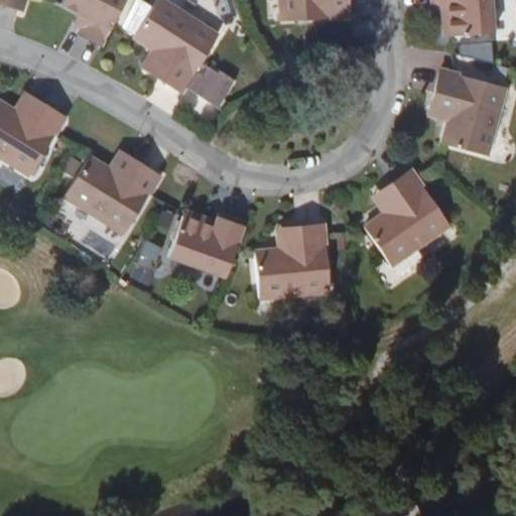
[(0,0),(0,1),(22,9),(24,0),(0,0)]
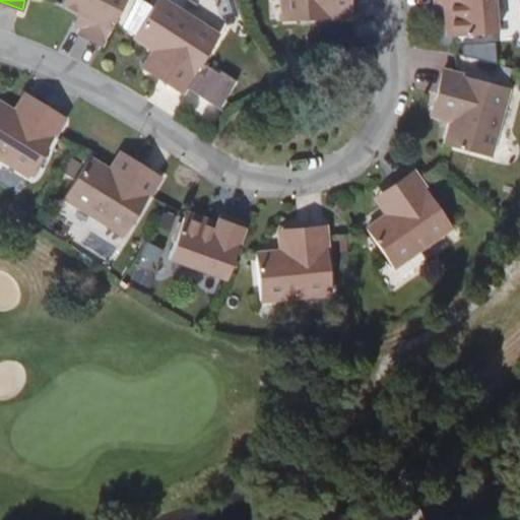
[(113,24),(125,0),(63,0),(62,3),(80,12),(87,15),(82,27),(79,34),(103,45),(113,24)]
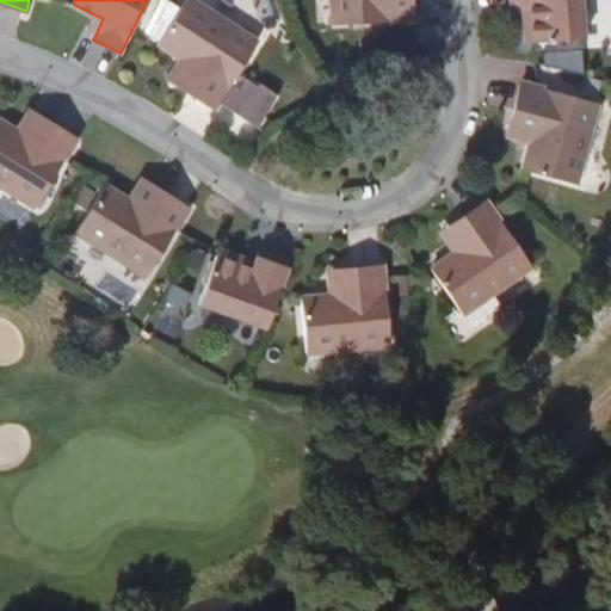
[(186,0),(159,44),(180,57),(191,66),(179,86),(216,107),(258,42),(193,0),(186,0)]
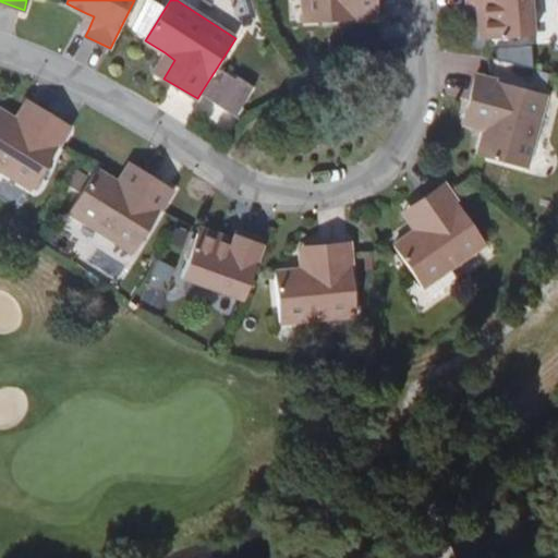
[(366,20),(375,19),(374,0),(302,0),(303,23),(366,20)]
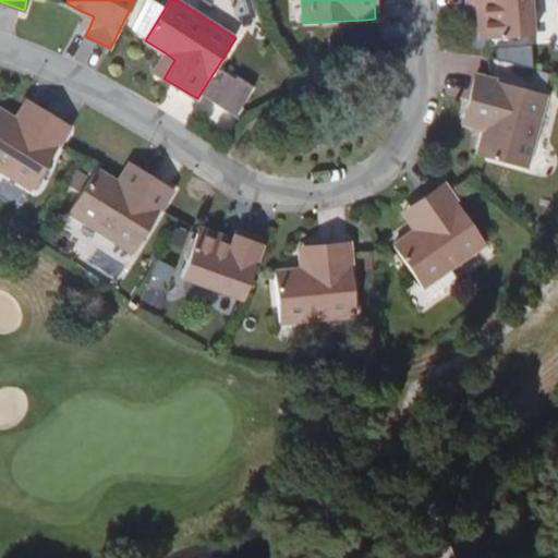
[(465,0),(466,5),(475,4),(484,4),(487,39),(533,36),(529,0),(465,0)]
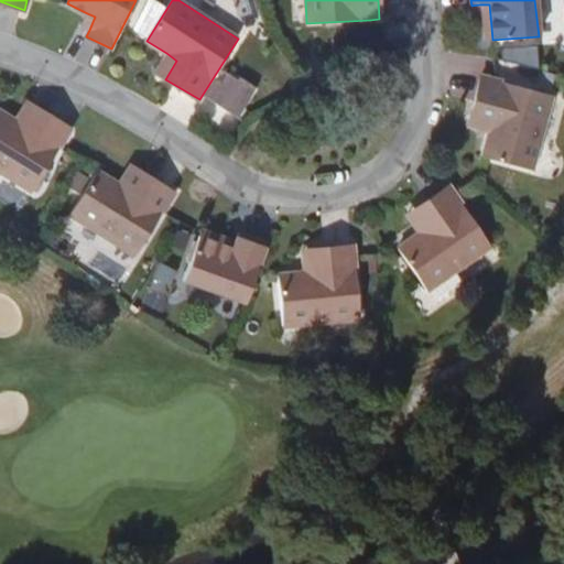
[(484,41),(492,40),(489,4),(480,4),(484,41)]
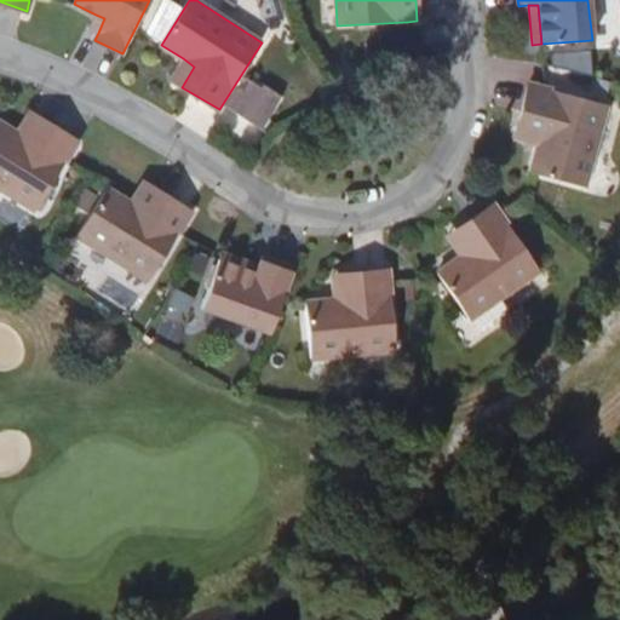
[(89,28),(98,33),(104,18),(96,15),(89,28)]
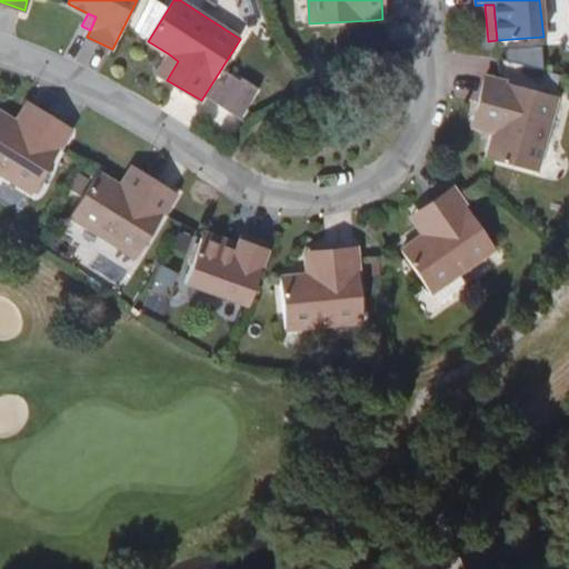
[(156,73),(167,80),(178,61),(168,53),(156,73)]
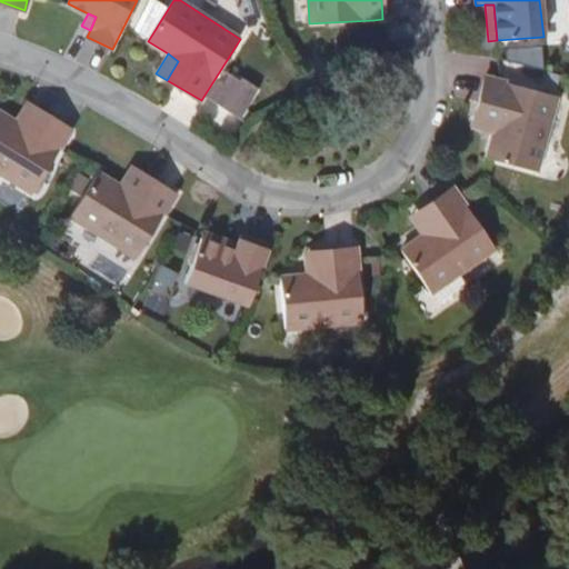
[(495,123),(491,135),(486,158),(535,172),(555,97),(483,78),(473,117),(495,123)]
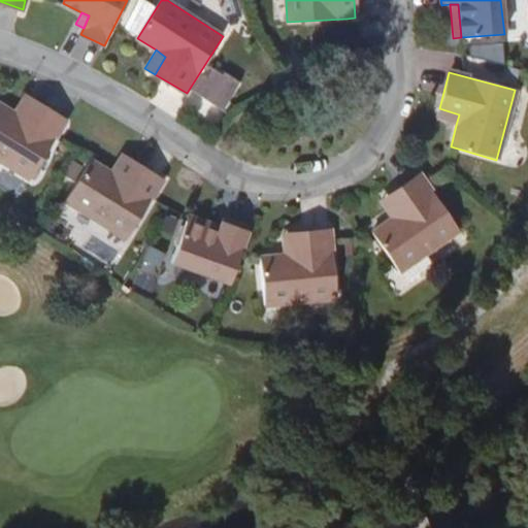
[(26,94),(15,112),(26,118),(36,100),(26,94)]
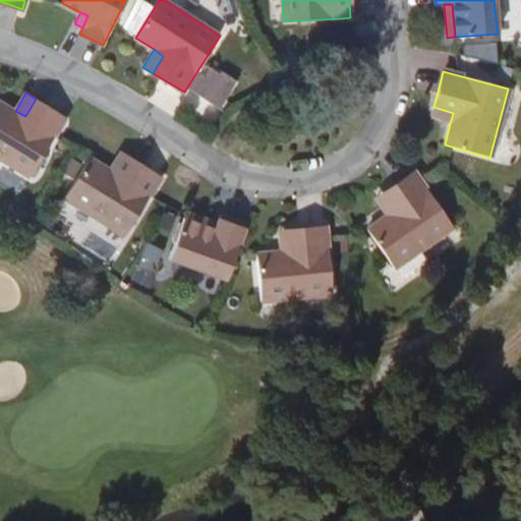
[(25,116),(15,111),(0,100),(0,156),(32,175),(67,118),(36,99),(25,116)]
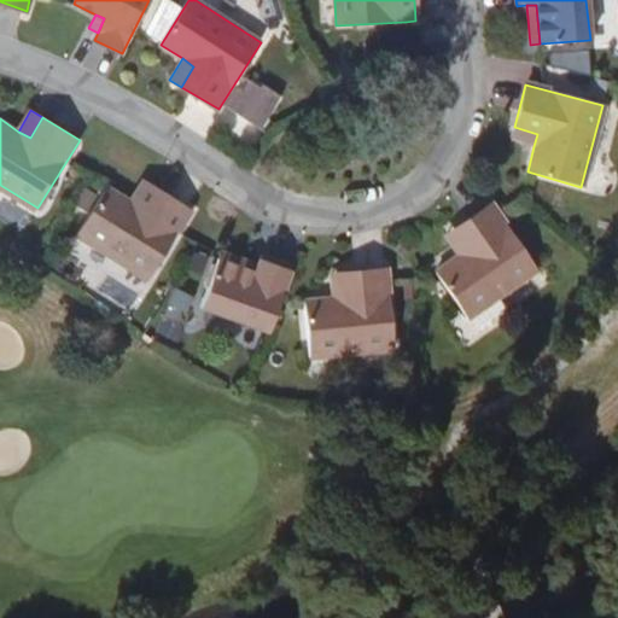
[(511,140),(534,146),(537,134),(514,127),(511,140)]
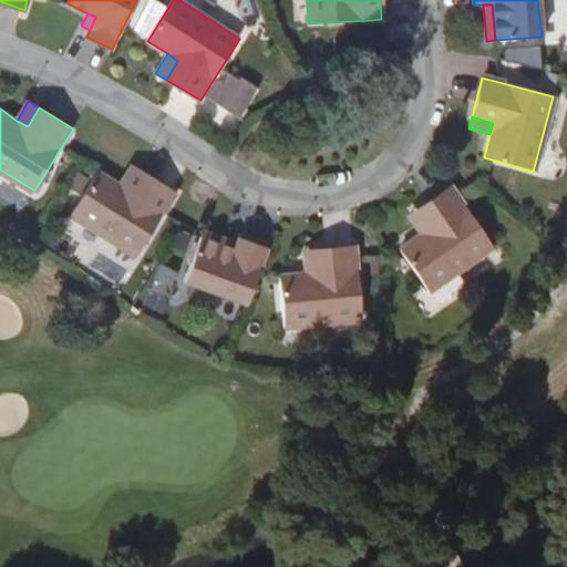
[(131,166),(120,184),(130,191),(142,173),(131,166)]
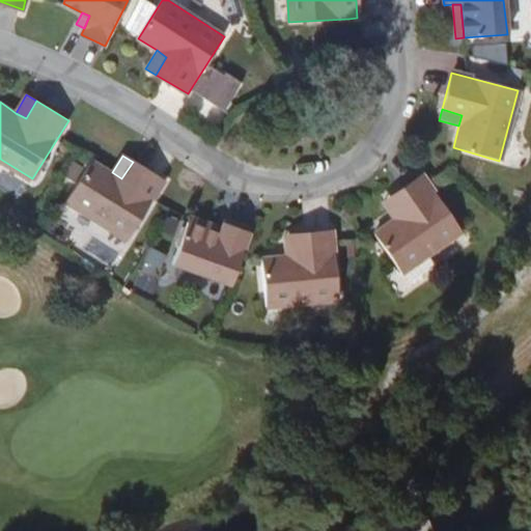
[(121,178),(112,172),(92,161),(67,200),(129,239),(165,182),(133,162),(121,178)]
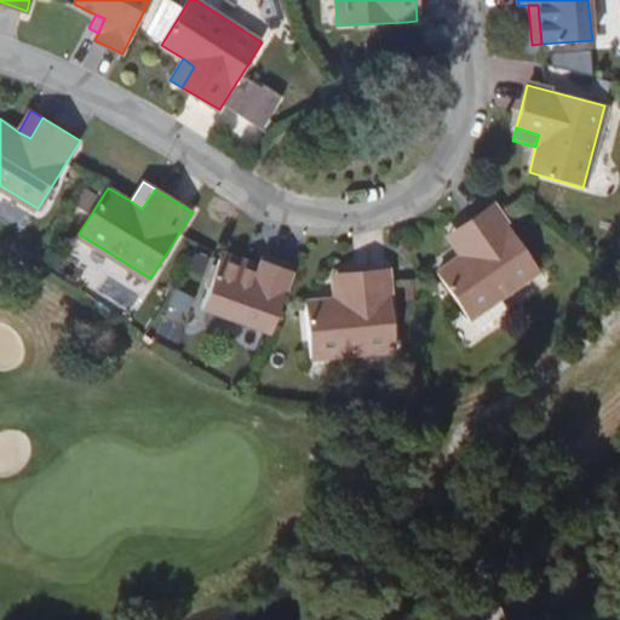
[(471,251),(459,259),(438,275),(470,320),(539,270),(493,205),(458,230),(471,251)]
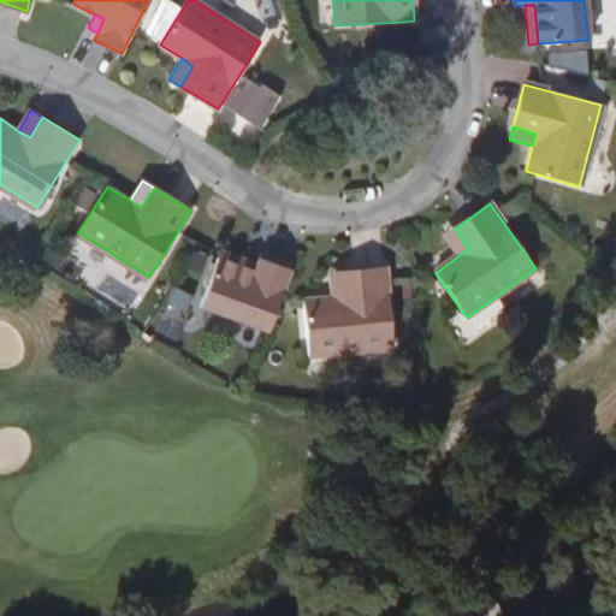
[(443,237),(456,258),(468,249),(455,229),(443,237)]
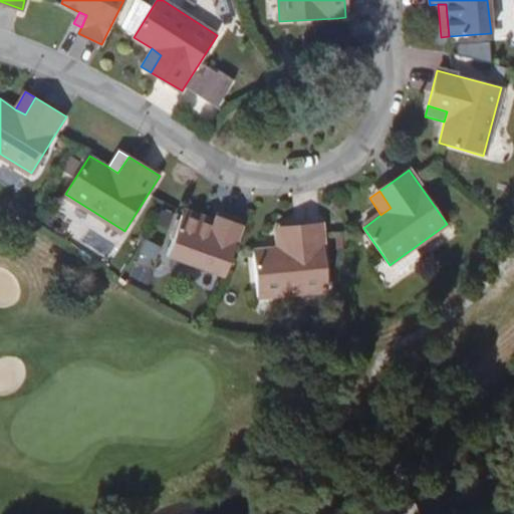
[(185,209),(182,215),(213,226),(215,220),(185,209)]
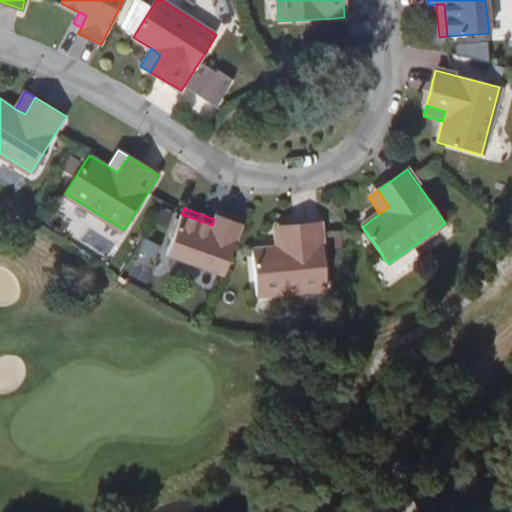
[(223,275),(242,219),(217,211),(214,219),(212,225),(181,214),(166,254),(223,275)]
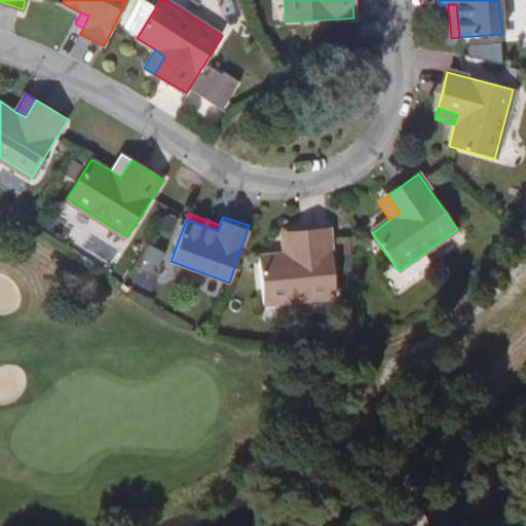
[(293,253),(283,254),(260,257),(264,304),(335,296),(329,229),(291,233),(293,253)]
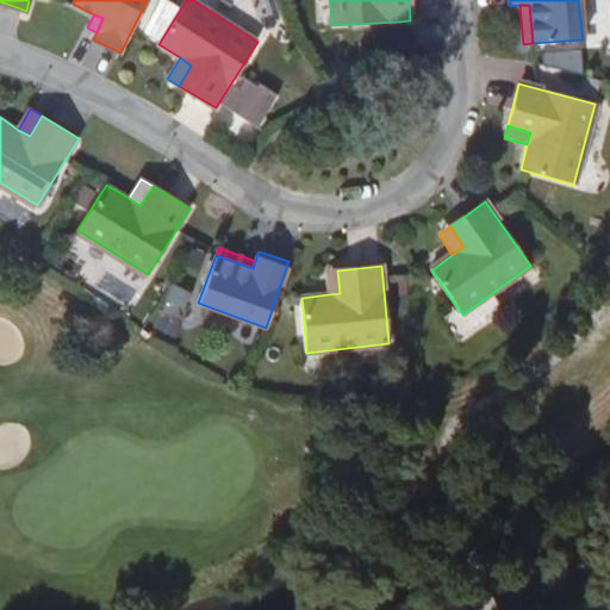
[(324,272),(328,294),(340,293),(337,271),(324,272)]
